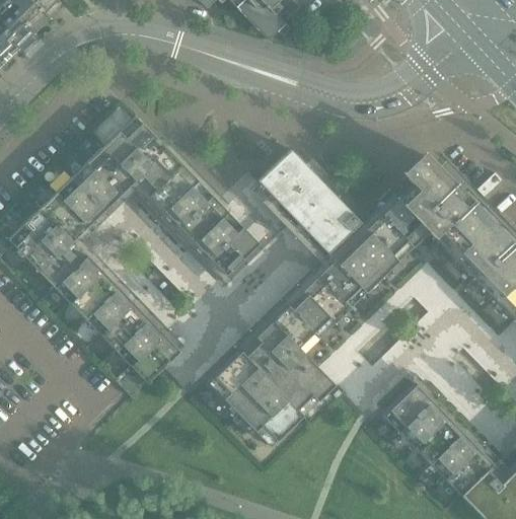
[(8,0),(0,8),(0,18),(10,28),(4,34),(21,51),(23,49),(38,35),(20,18),(25,13),(12,0),(8,0)]
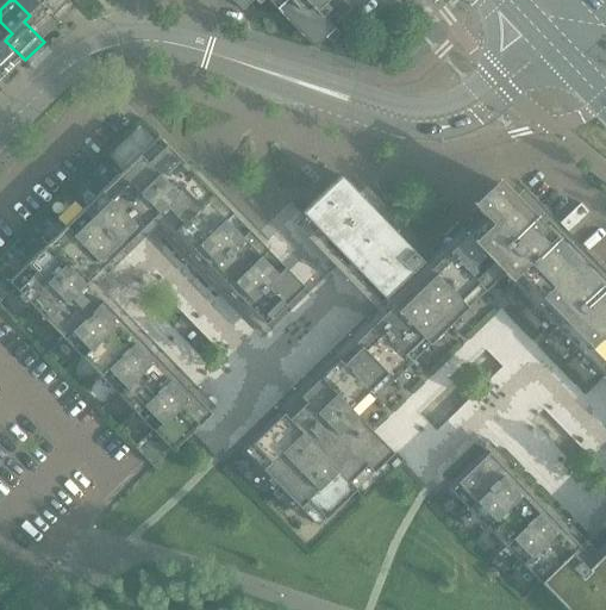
[(14,0),(30,16),(24,22),(44,42),(45,39),(62,24),(57,18),(56,18),(38,0),(14,0)]
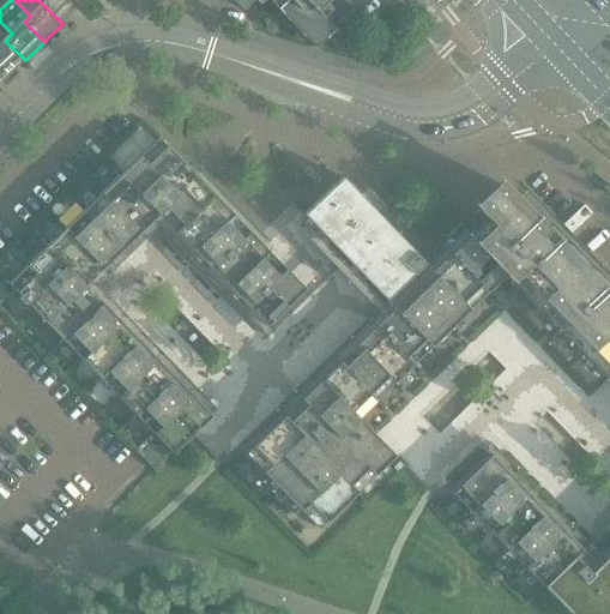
[(38,0),(56,18),(58,18),(76,1),(74,0),(38,0)]
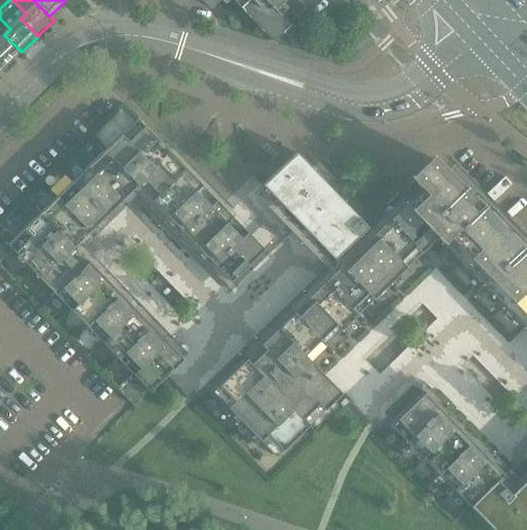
[(299,0),(203,0),(213,9),(223,0),(233,0),(275,43),(286,32),(309,10),(299,0)]
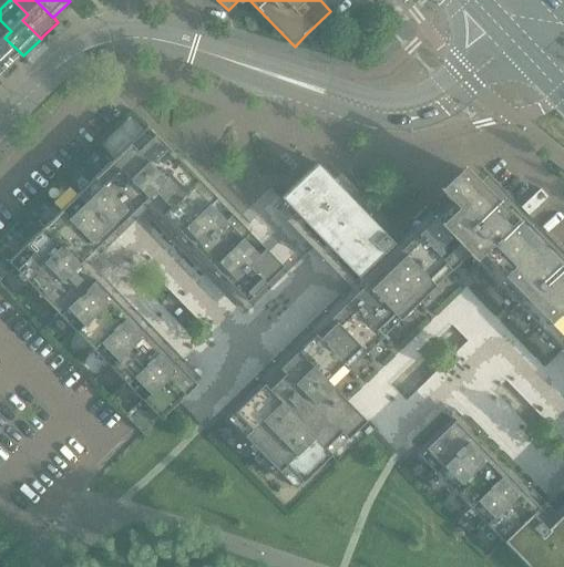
[(0,20),(0,65),(7,72),(8,70),(23,55),(4,38),(11,31),(0,20)]
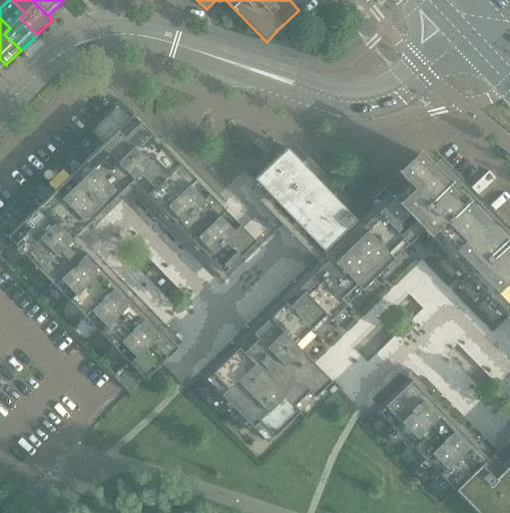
[(73,238),(134,179),(224,273),(258,241),(135,115),(10,236),(130,362),(115,377),(131,394),(179,348),(73,238)]
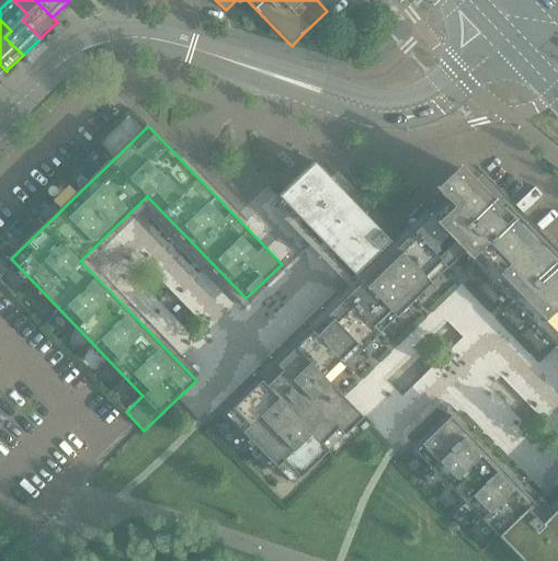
[(391,240),(380,229),(316,162),(281,196),(356,275),(391,240)]
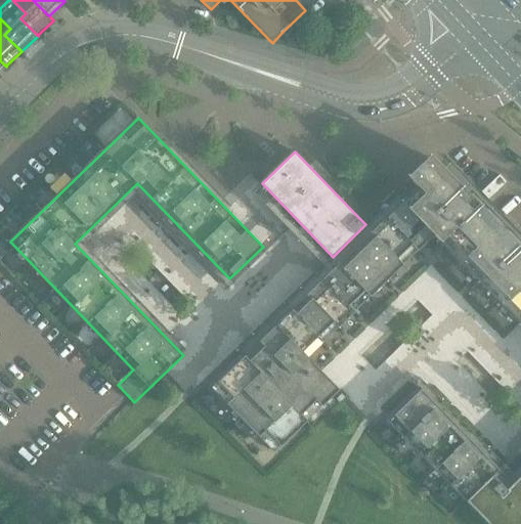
[(488,523),(520,523),(520,248),(436,161),(414,182),(418,186),(211,386),(274,451),(339,388),(308,356),(434,234),(520,323),(520,474),(519,475),(520,476),(520,480),(515,484),(422,388),(388,420),(488,523)]
